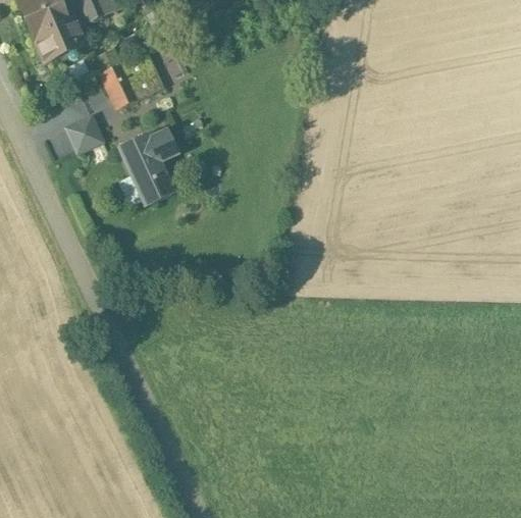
[(20,0),(18,1),(44,61),(85,44),(73,17),(66,20),(57,0),(20,0)]
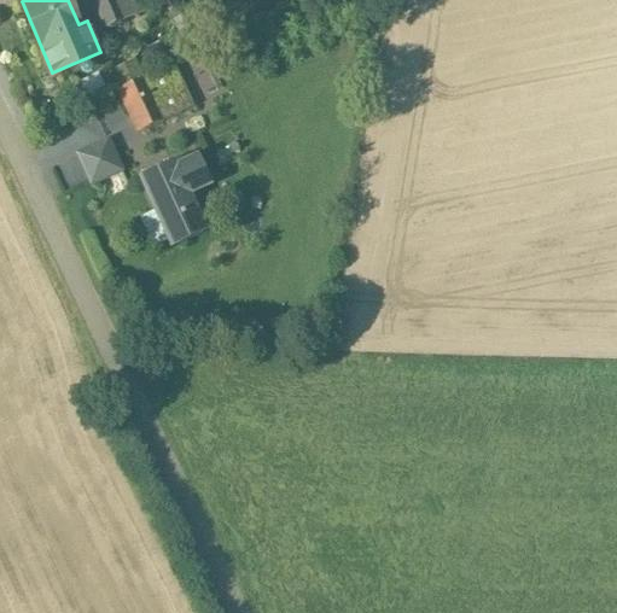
[(93,0),(104,24),(139,10),(134,0),(93,0)]
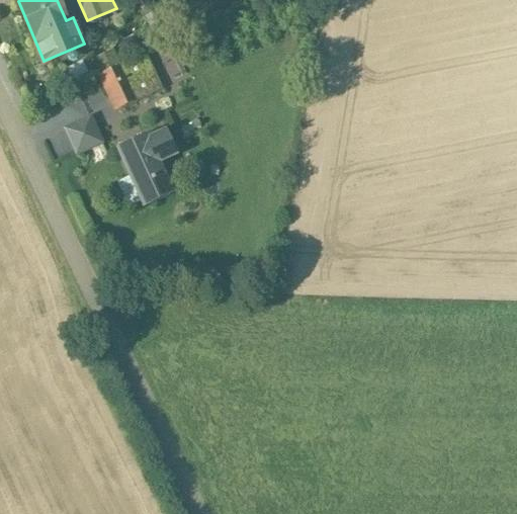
[(102,69),(123,60),(117,46),(96,54),(102,69)]
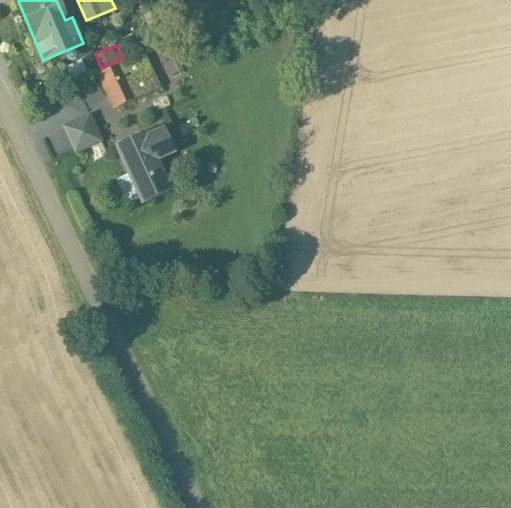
[(130,56),(98,71),(106,86),(109,85),(118,105),(147,92),(130,56)]
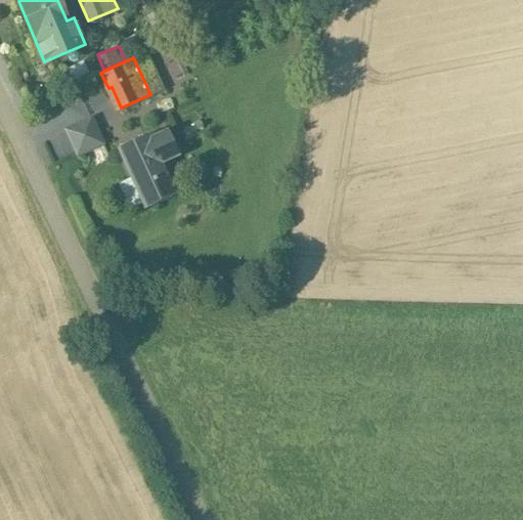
[(91,116),(67,127),(78,153),(101,141),(109,156),(110,155),(91,116)]
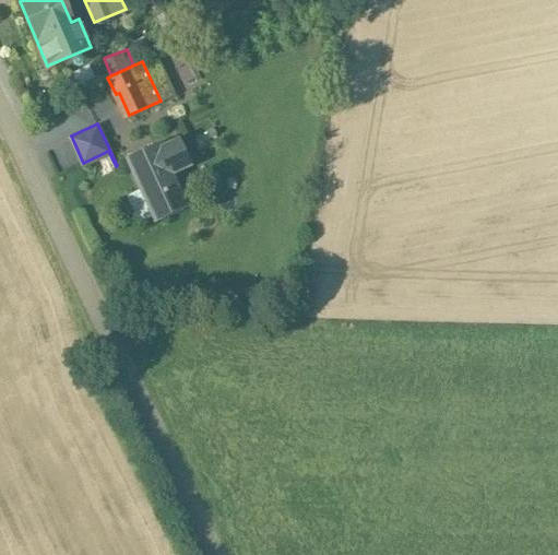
[(178,142),(158,151),(157,146),(130,160),(157,217),(183,205),(168,172),(188,163),(178,142)]
